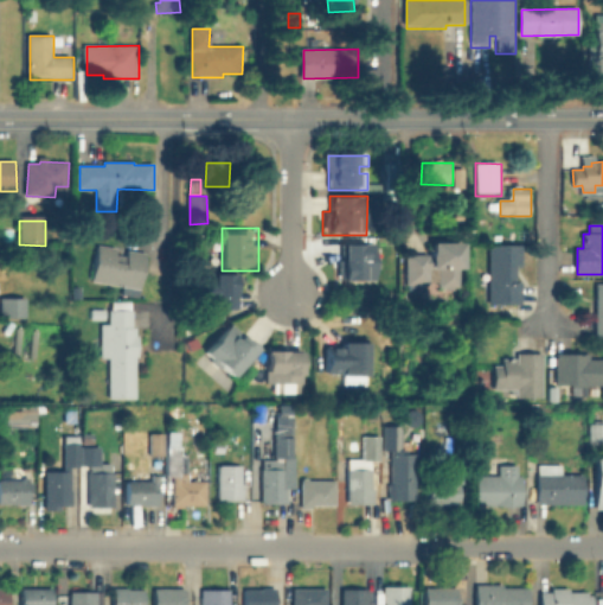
[(462,240),(462,290),(430,290),(430,285),(406,285),(406,252),(430,253),(430,240),(462,240)]
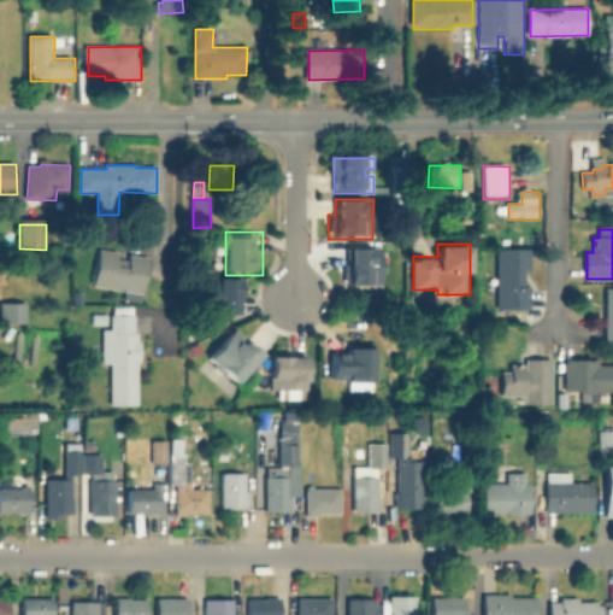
[(385,247),(385,288),(343,288),(343,265),(347,265),(347,247),(385,247)]
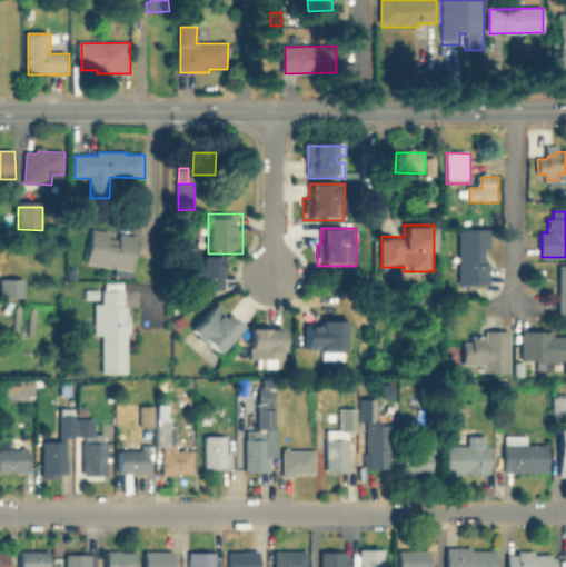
[(108,239),(120,241),(121,235),(138,237),(132,271),(88,264),(93,230),(109,232),(108,239)]
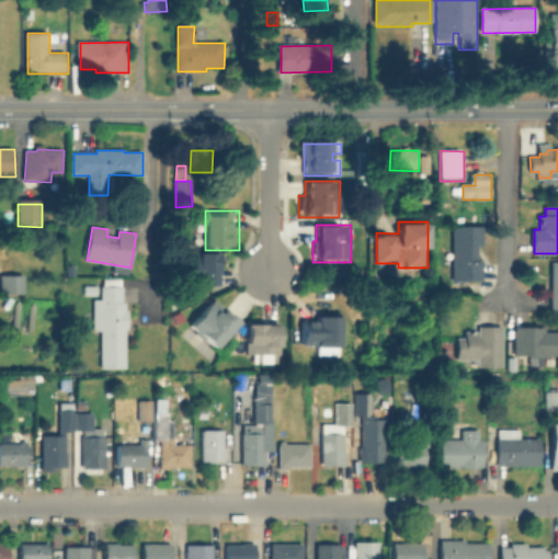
[(485,227),(485,246),(479,246),(479,260),(484,260),(484,281),(453,281),(454,227),(485,227)]
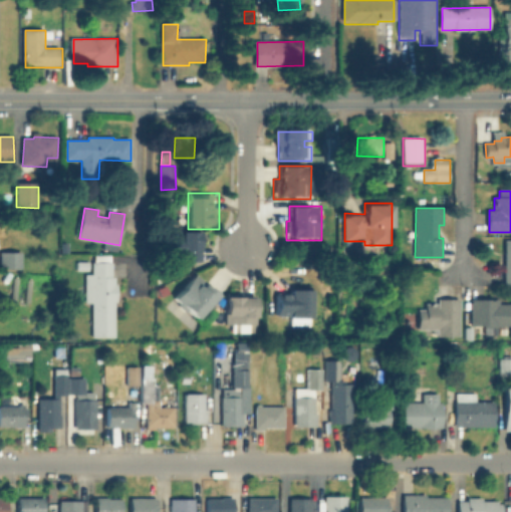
[(205,231),(204,263),(174,263),(174,231),(205,231)]
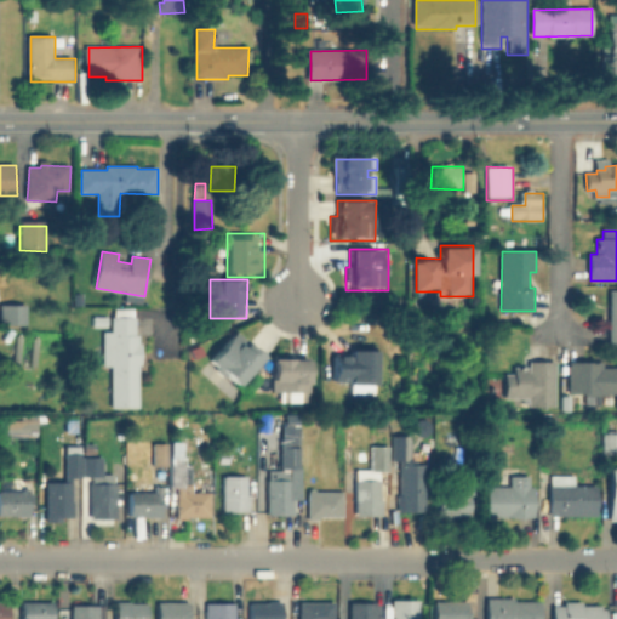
[(27,305),(27,325),(1,325),(1,306),(27,305)]
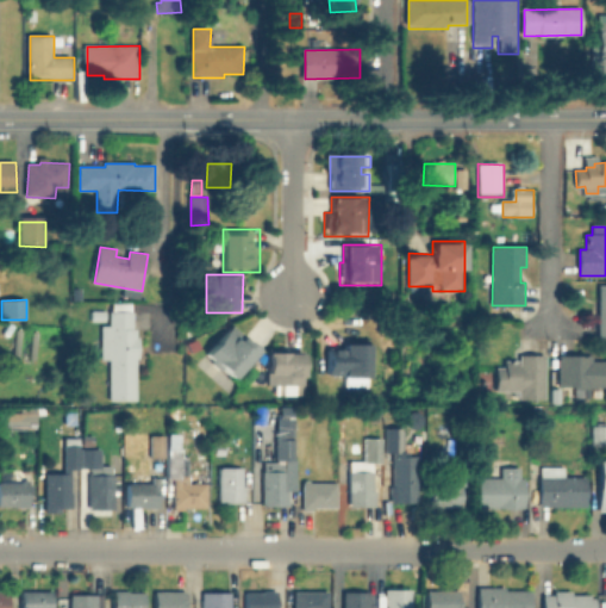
[(107,312),(107,322),(94,322),(94,312),(107,312)]
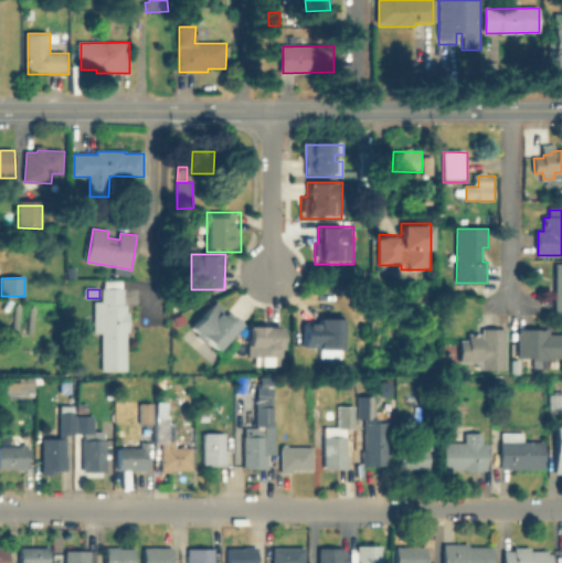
[(125,290),(125,306),(128,306),(128,312),(131,312),(131,332),(128,332),(129,370),(104,370),(103,333),(95,333),(95,303),(104,303),(104,290),(125,290)]
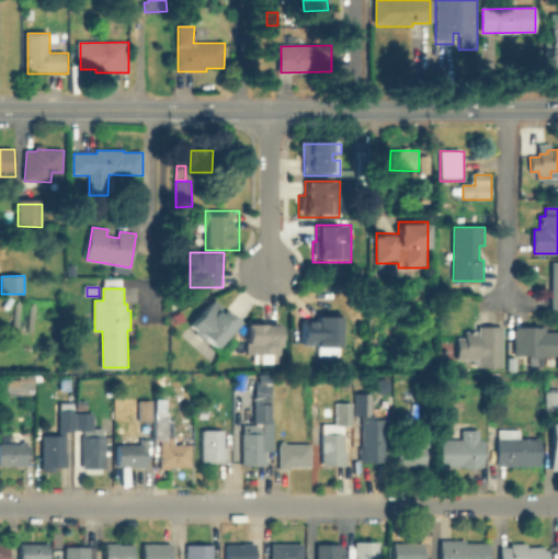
[(240,322),(214,351),(188,327),(214,298),(240,322)]
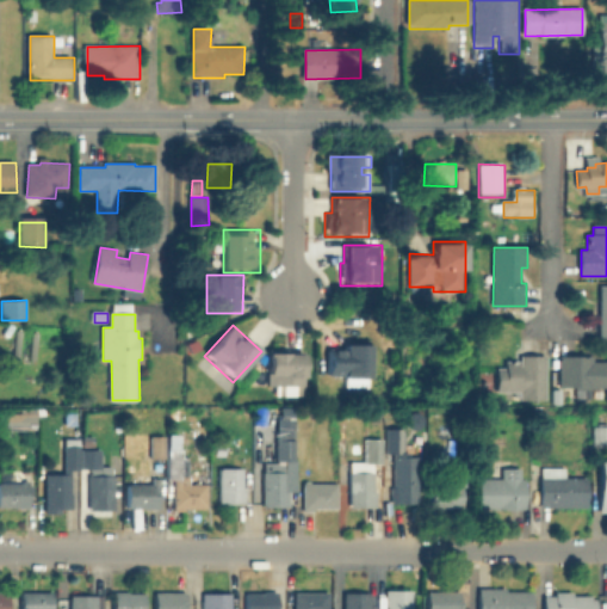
[(375,339),(375,385),(346,385),(346,380),(327,380),(327,349),(346,349),(346,339),(375,339)]
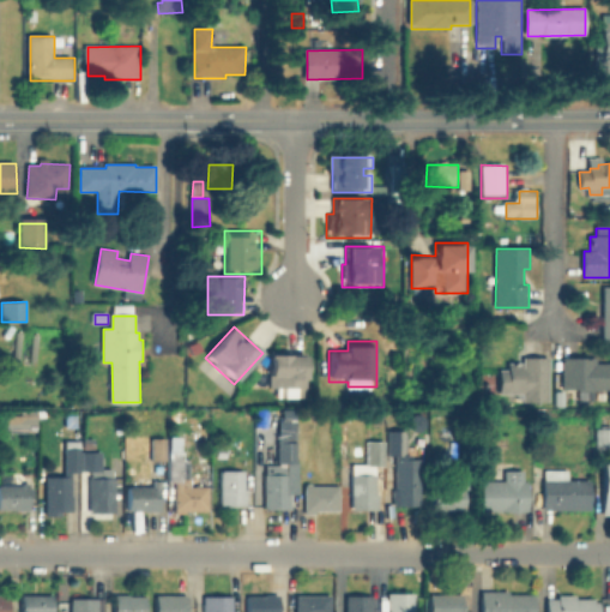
[(310,353),(310,390),(306,390),(306,402),(278,402),(278,390),(270,390),(270,349),(289,349),(288,353),(310,353)]
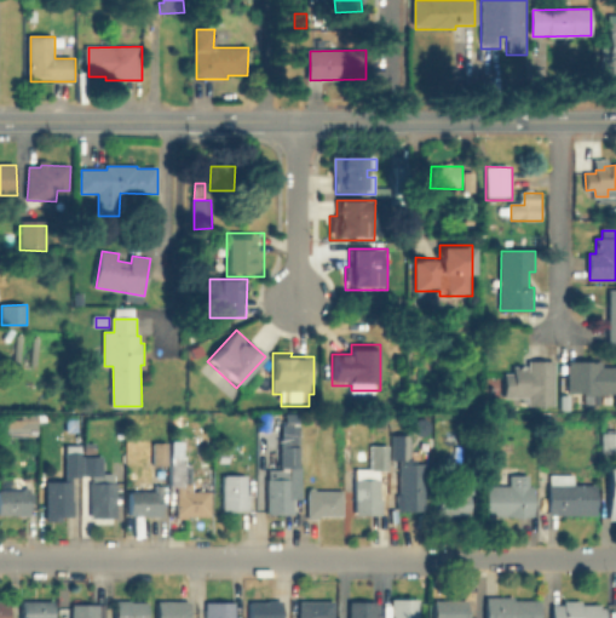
[(554,362),(554,406),(529,406),(529,398),(506,398),(506,375),(514,375),(514,367),(529,367),(529,361),(554,362)]
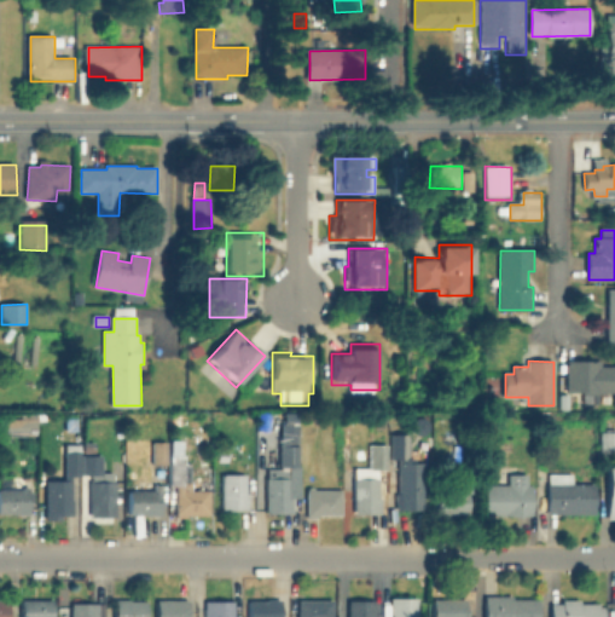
[(614,392),(568,392),(569,362),(603,362),(603,368),(614,368),(614,392)]
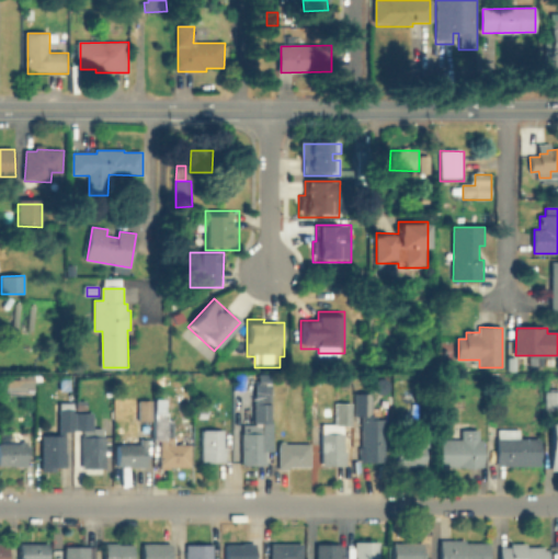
[(508,374),(508,358),(517,358),(517,374),(508,374)]
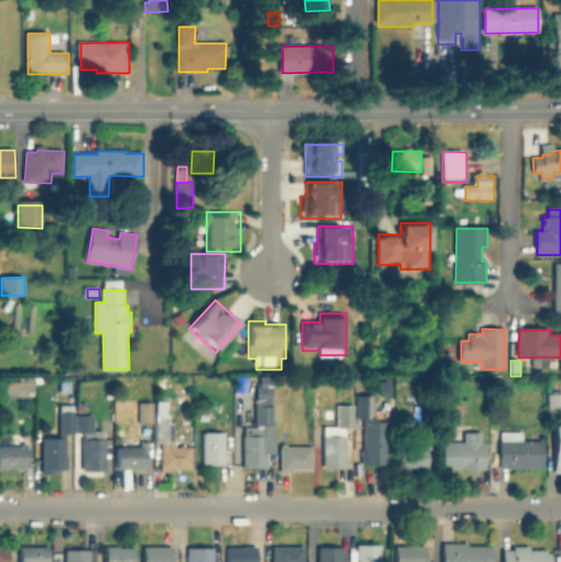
[(261,390),(261,377),(274,378),(274,390),(261,390)]
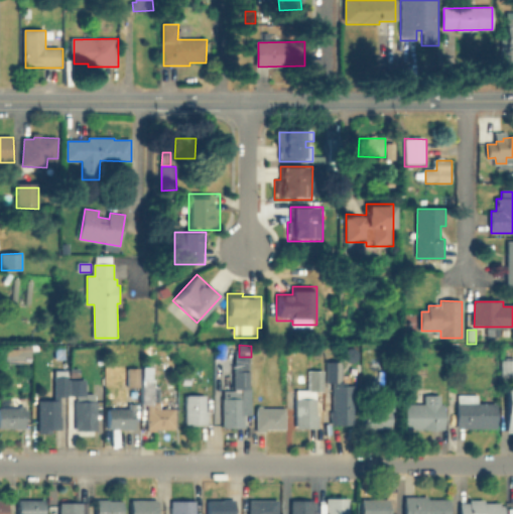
[(452,361),(452,348),(464,348),(464,361),(452,361)]
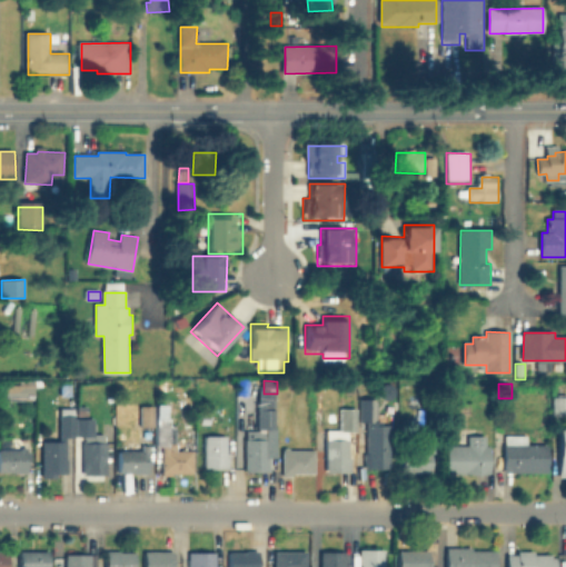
[(32,387),(5,386),(5,401),(32,403),(32,387)]
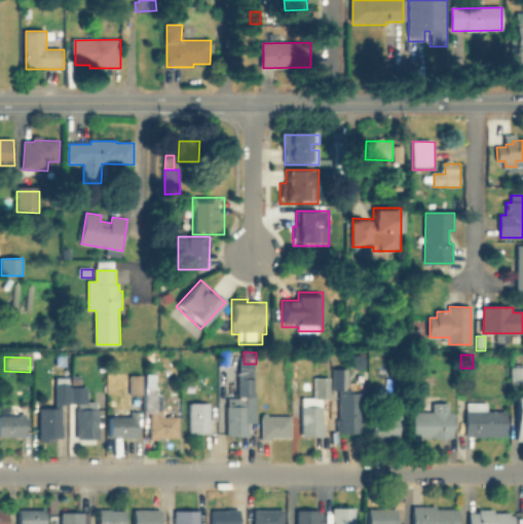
[(522,381),(510,381),(510,368),(522,368),(522,381)]
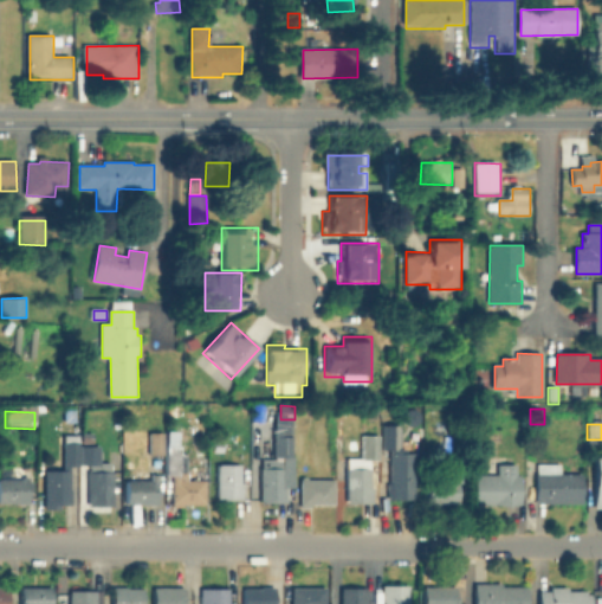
[(402,449),(386,450),(384,426),(402,425),(402,449)]
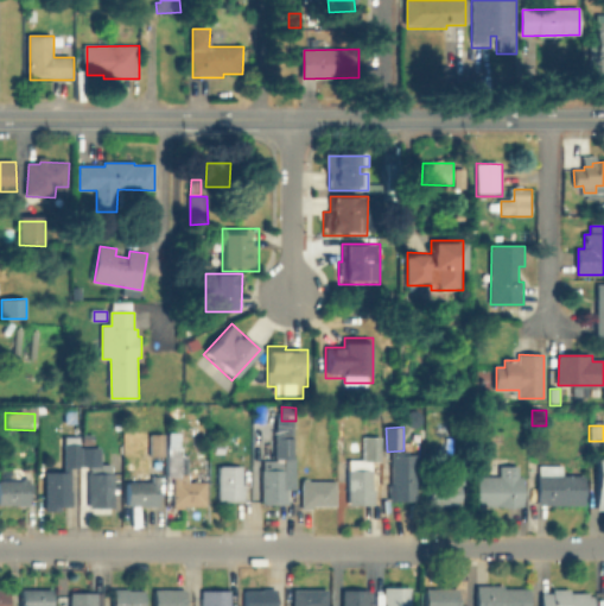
[(152,456),(152,435),(165,435),(165,456),(152,456)]
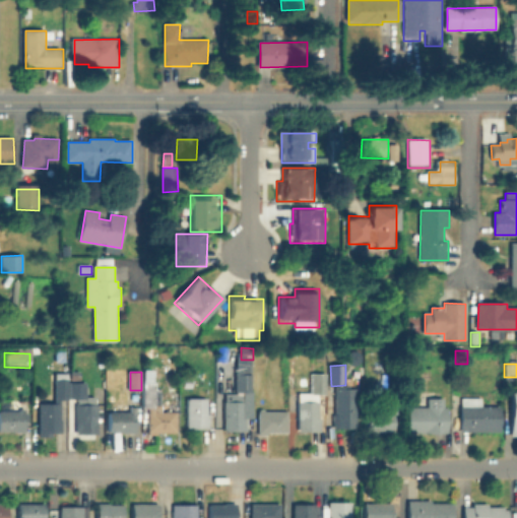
[(253,376),(252,393),(238,392),(238,375),(253,376)]
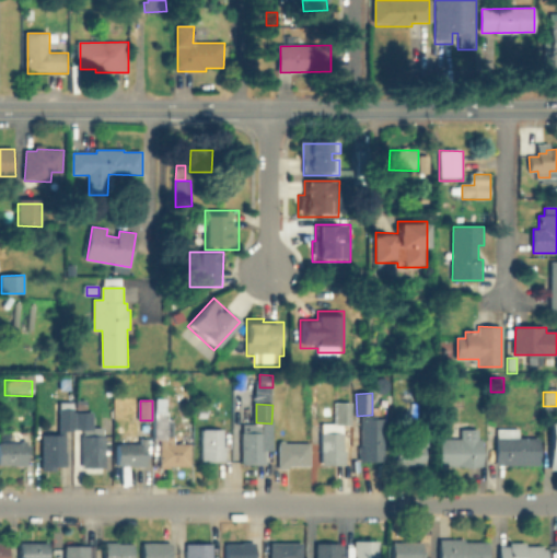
[(351,404),(352,425),(338,425),(338,404),(351,404)]
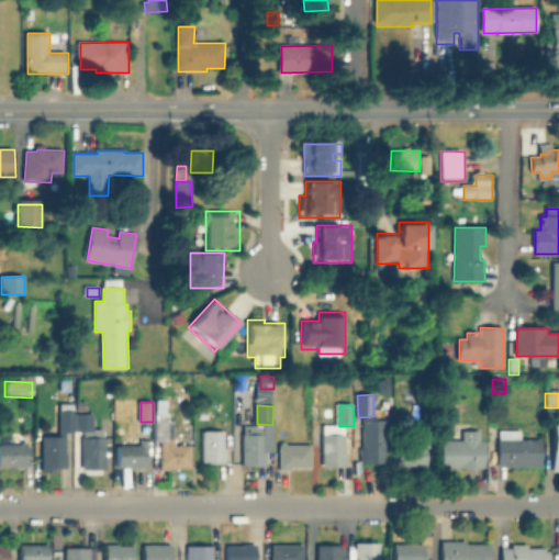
[(414,426),(414,407),(424,407),(423,426),(414,426)]
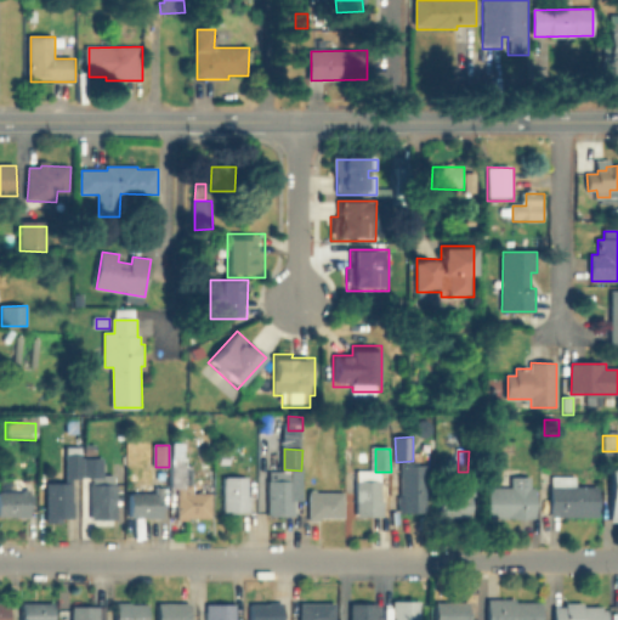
[(193,494),(213,494),(213,518),(179,518),(179,488),(173,488),(173,454),(182,454),(182,467),(187,472),(193,472),(193,494)]
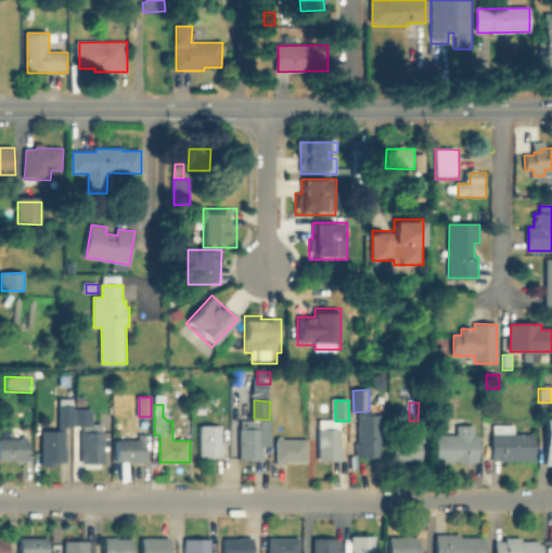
[(197,414),(197,404),(208,404),(208,414),(197,414)]
